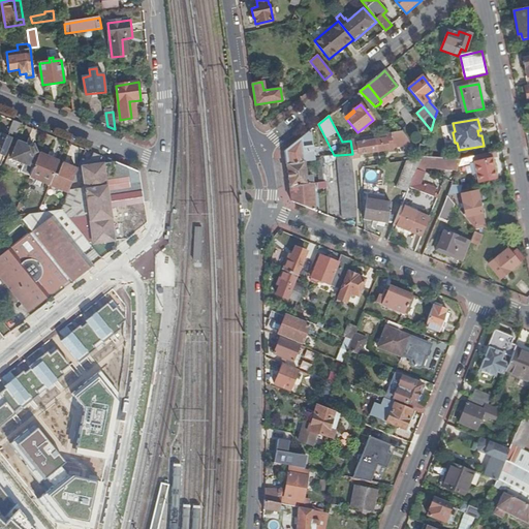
[(22,124),(14,121),(9,132),(17,135),(22,124)]
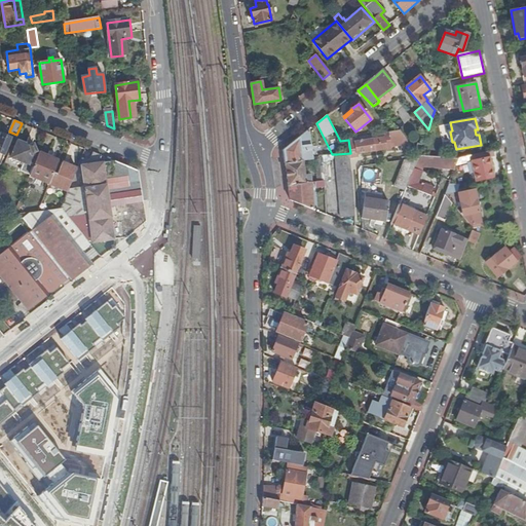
[(284,150),(286,163),(303,161),(313,160),(309,129),(284,150)]
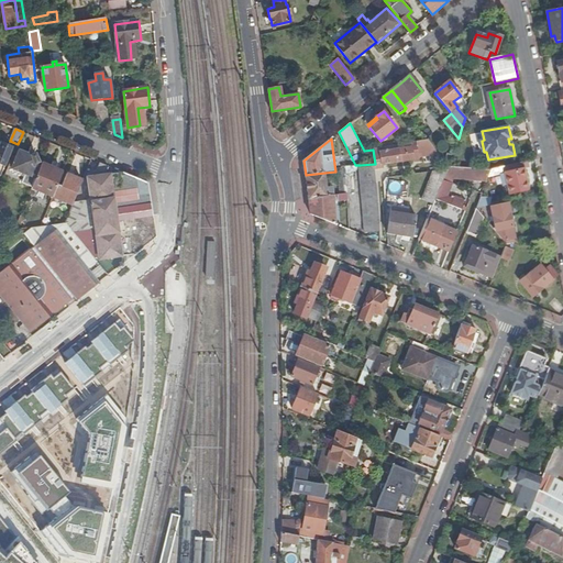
[(387,152),(379,153),(382,165),(419,158),(419,154),(437,151),(428,140),(386,147),(387,152)]
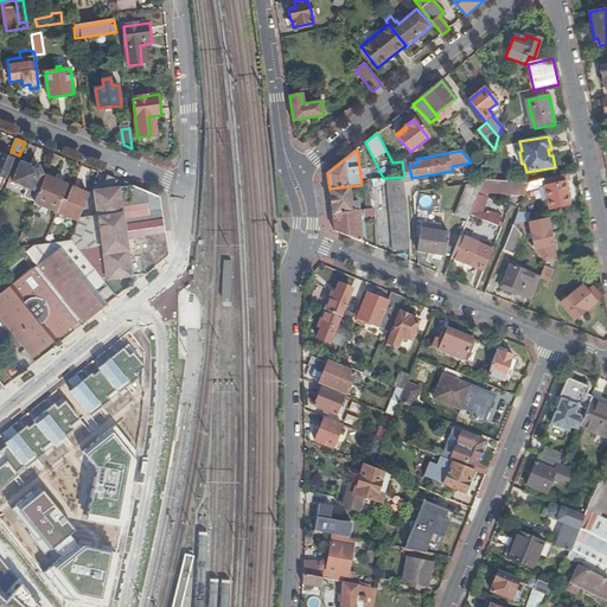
[(0,190),(13,159),(2,154),(0,158),(0,190)]
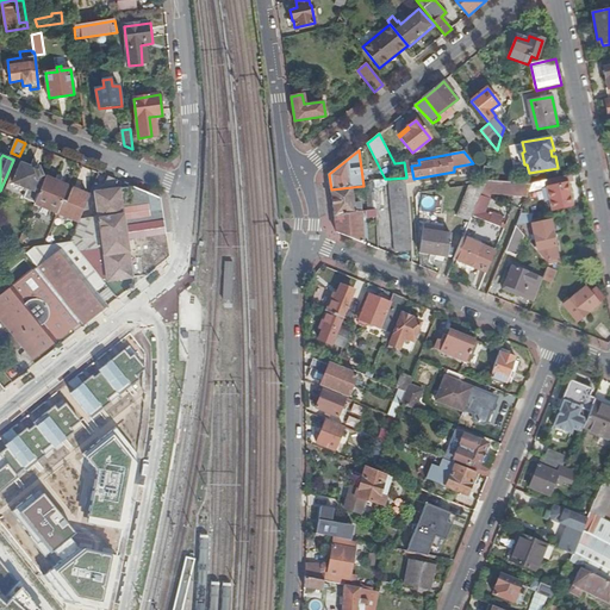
[(45,178),(45,175),(42,174),(39,168),(37,167),(35,169),(22,163),(13,182),(24,187),(20,195),(35,201),(45,178)]
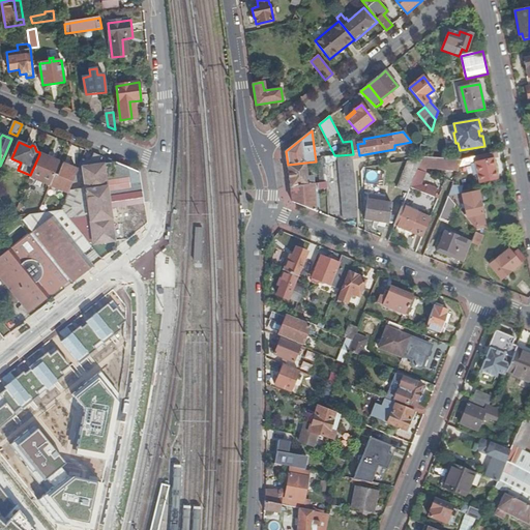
[(101,156),(94,153),(90,162),(98,166),(101,156)]
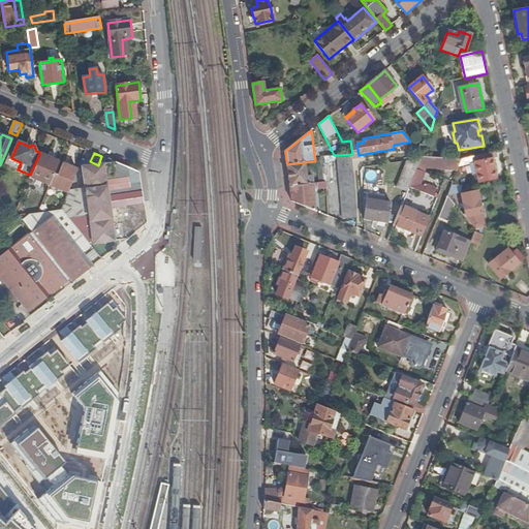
[(492,153),(463,159),(459,167),(472,164),(475,175),(479,174),(480,182),(497,178),(492,153)]
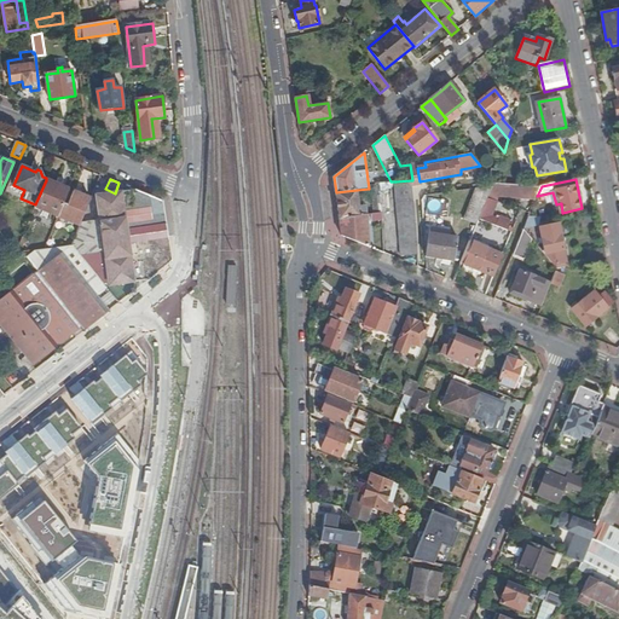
[(35,204),(35,207),(59,217),(64,204),(69,190),(46,180),(35,204)]
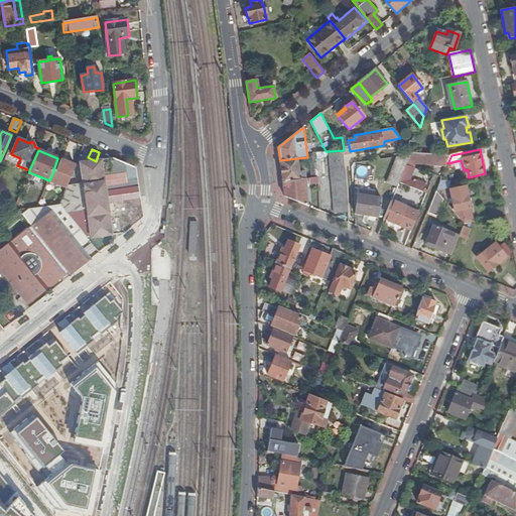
[(349,197),(346,175),(344,150),(330,151),(332,176),(335,207),(349,206),(349,197)]
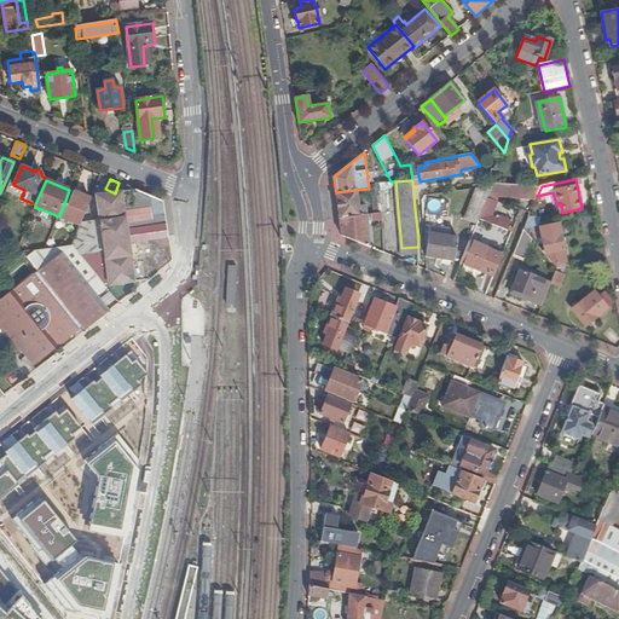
[(542,186),(495,184),(493,187),(490,196),(537,198),(537,196),(542,186)]
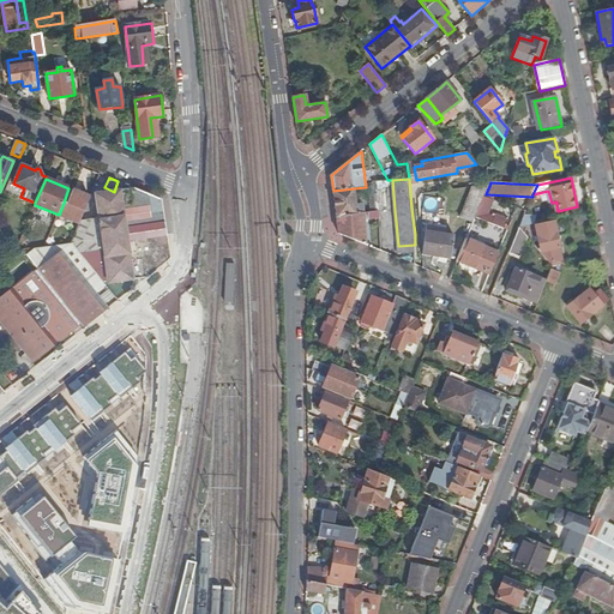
[(486,194),(489,186),(474,188),(461,218),(474,223),(476,217),(485,198),(486,194)]
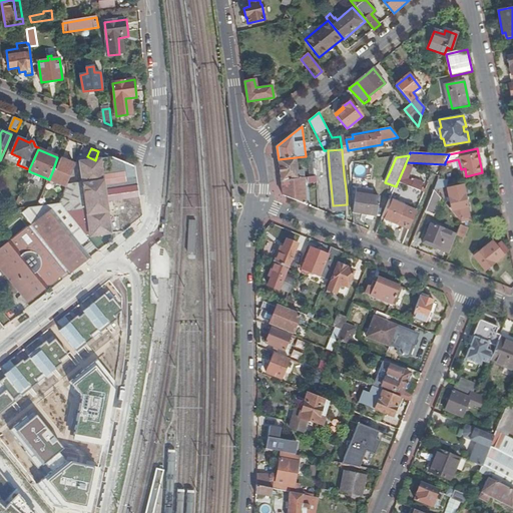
[(111,157),(95,160),(86,161),(81,168),(83,182),(84,185),(80,186),(82,198),(85,197),(87,211),(69,213),(82,228),(86,233),(91,233),(91,236),(122,231),(142,216),(135,166),(121,161),(111,157)]
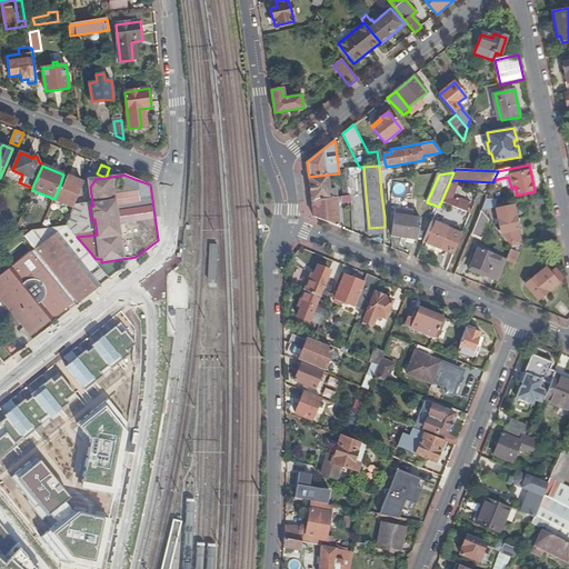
[(328,175),(309,177),(311,191),(312,201),(331,199),(328,175)]
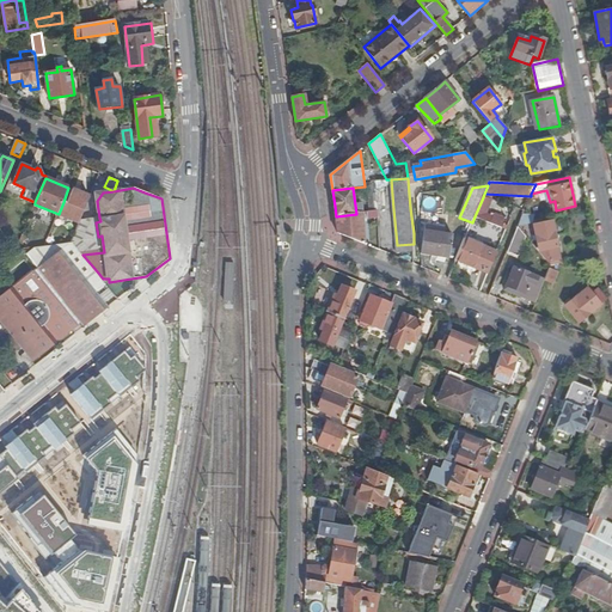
[(63,202),(59,214),(80,224),(81,220),(91,197),(73,189),(67,204),(63,202)]
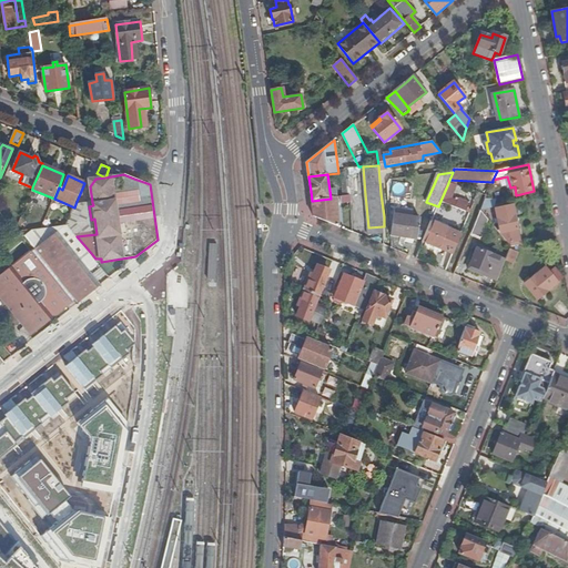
[(448,183),(440,201),(470,213),(472,211),(467,209),(469,204),(456,199),(455,202),(450,200),(457,186),(448,183)]
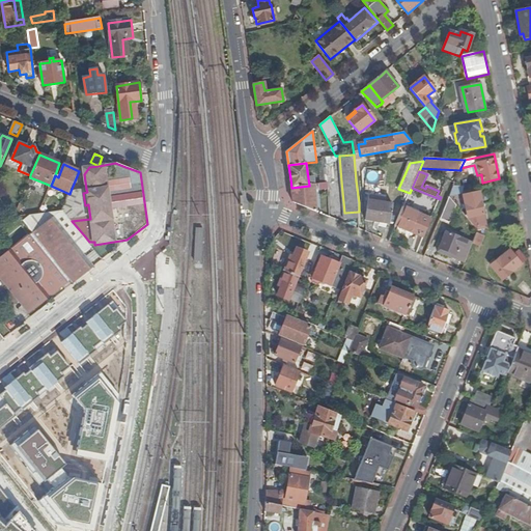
[(309,186),(291,188),(292,196),(294,202),(316,212),(314,185),(309,186)]
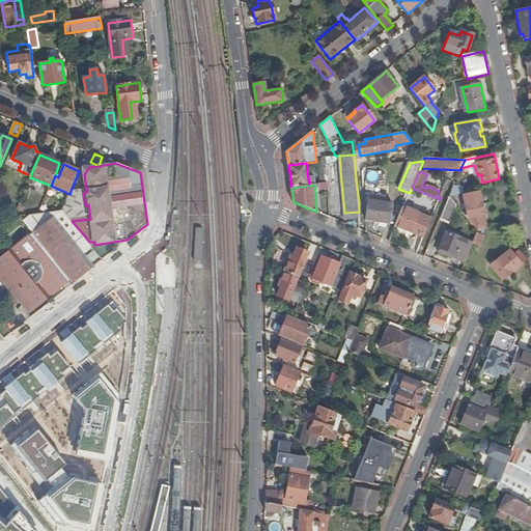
[(379,187),(366,185),(365,194),(369,198),(366,220),(380,222),(380,226),(387,228),(389,223),(392,204),(385,202),(386,199),(378,197),(379,187)]
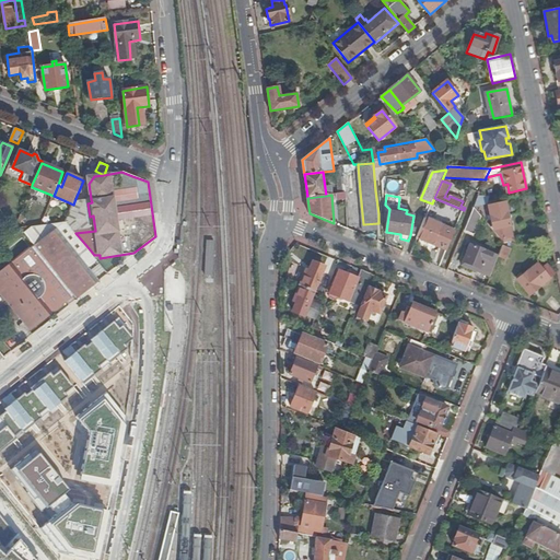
[(478,197),(474,207),(488,205),(487,195),(478,197)]
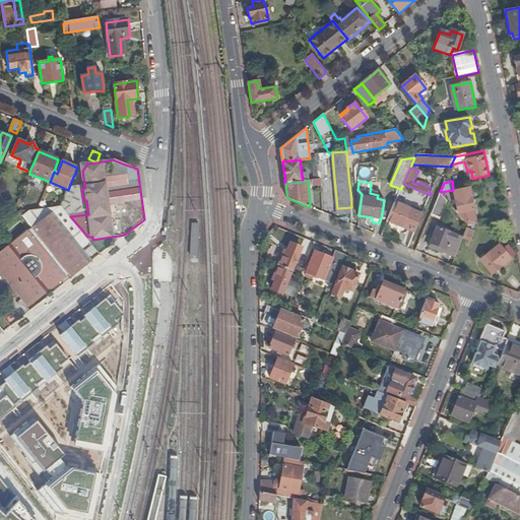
[(69,187),(68,190),(62,205),(62,206),(70,216),(88,214),(86,200),(83,201),(81,189),(85,188),(84,185),(69,187)]
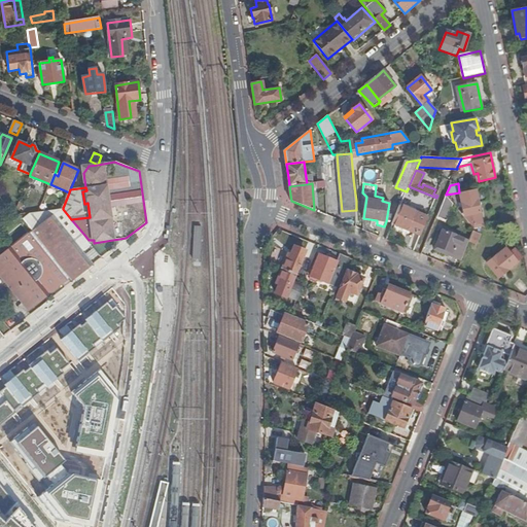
[(463,213),(462,214),(471,225),(483,223),(475,189),(459,194),(463,213)]
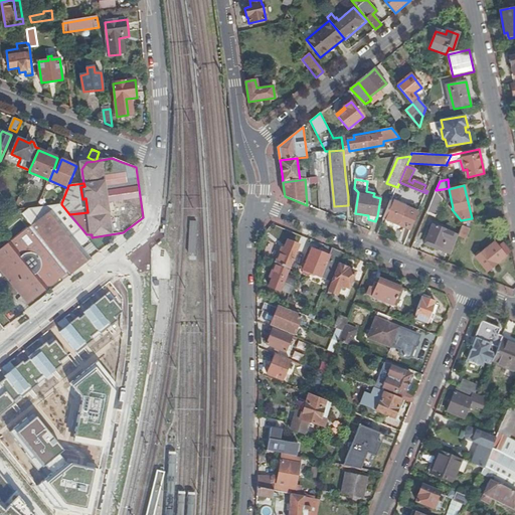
[(436,190),(427,211),(437,215),(444,199),(436,190)]
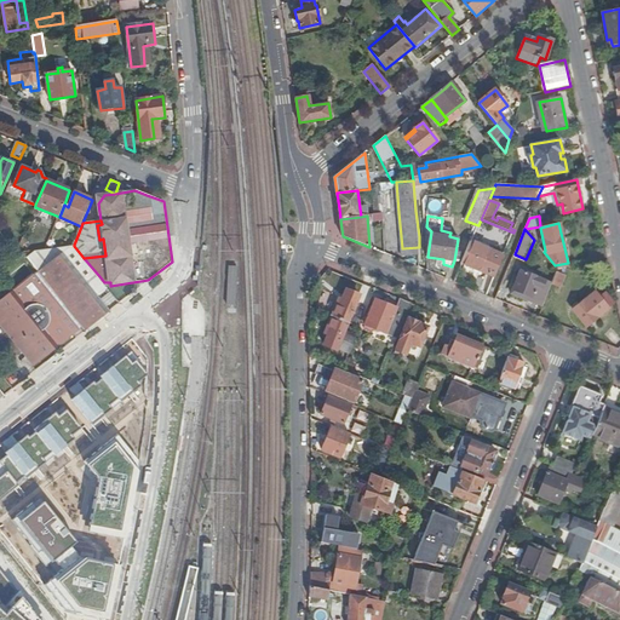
[(471,242),(463,264),(495,277),(504,254),(471,242)]
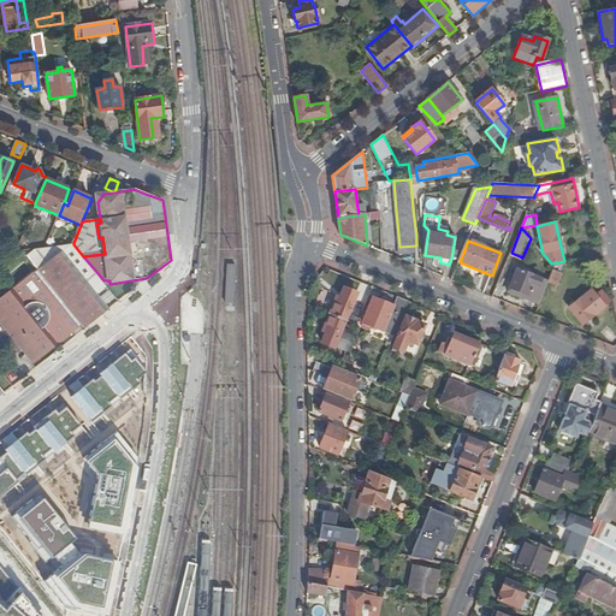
[(47,248),(33,249),(25,256),(37,270),(61,252),(88,283),(99,274),(83,256),(73,244),(47,248)]
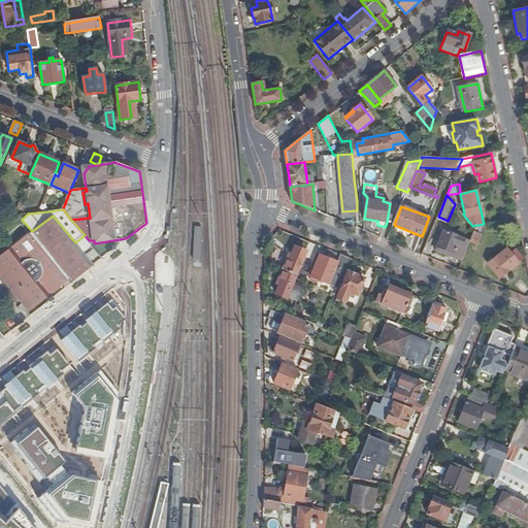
[(502,223),(518,220),(516,213),(501,217),(502,223)]
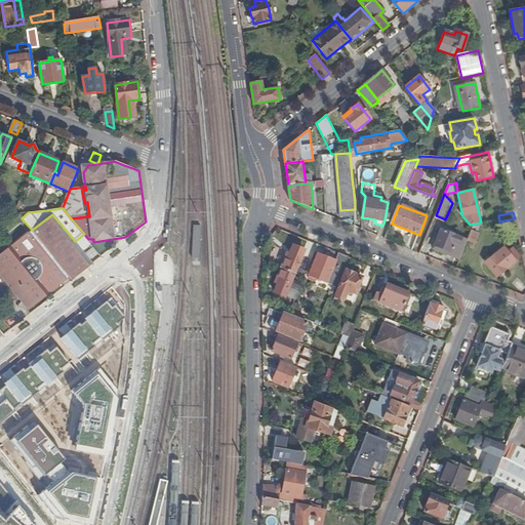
[(52,214),(32,230),(70,277),(72,280),(82,272),(93,264),(75,241),(52,214)]
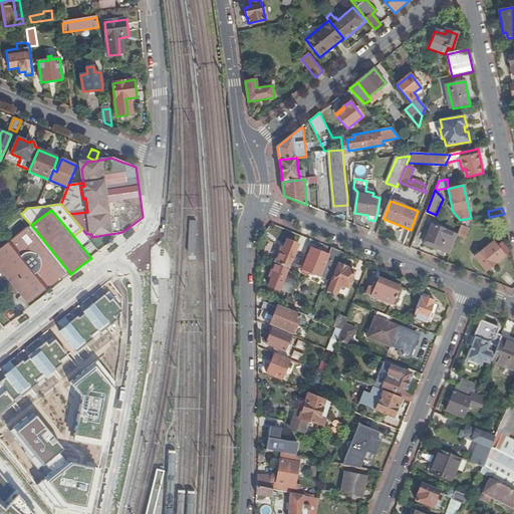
[(31,225),(0,249),(0,268),(28,304),(32,300),(68,271),(31,225)]
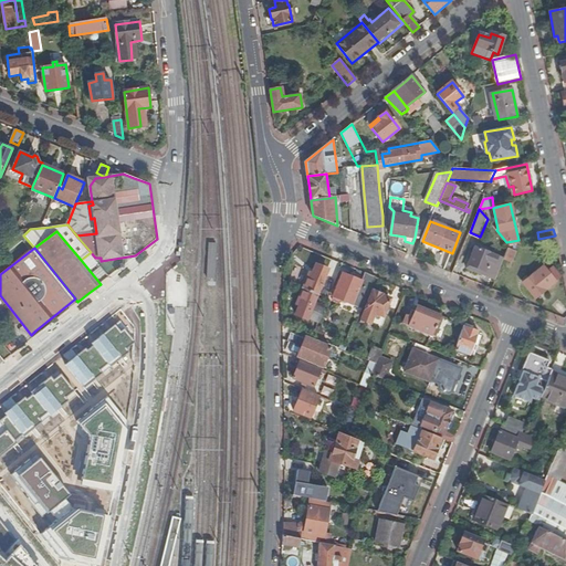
[(468,268),(496,280),(504,259),(475,248),(468,268)]
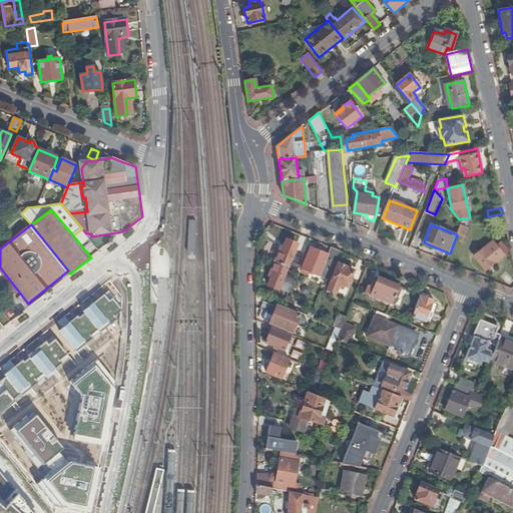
[(461,224),(457,234),(464,237),(468,227),(461,224)]
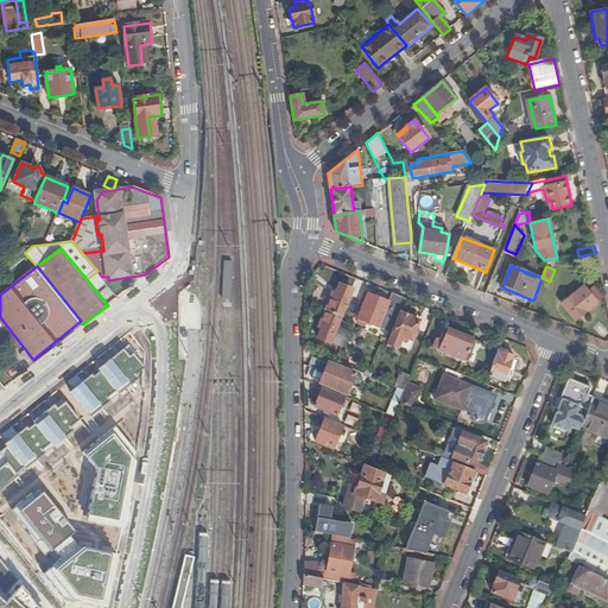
[(325,310),(341,317),(353,290),(340,285),(336,295),(333,293),(325,310)]
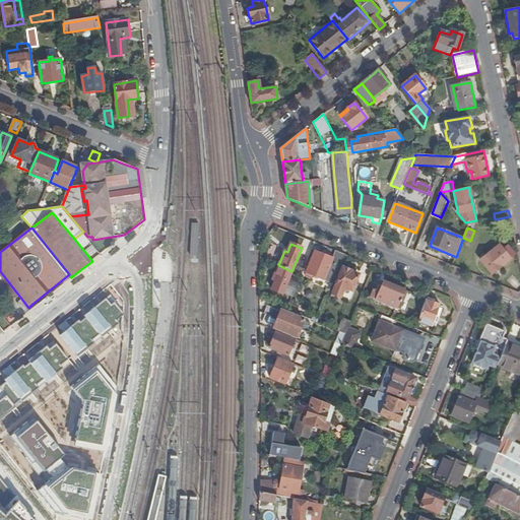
[(481,260),(493,274),(511,259),(500,245),(481,260)]
